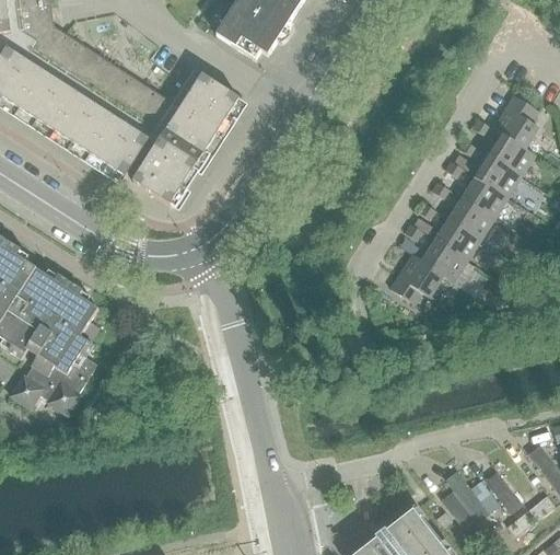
[(0,0),(0,95),(18,106),(53,129),(89,152),(124,175),(125,175),(137,158),(152,134),(172,102),(172,101),(165,96),(152,89),(147,85),(127,72),(120,68),(93,50),(83,45),(65,33),(53,25),(53,24),(53,22),(51,12),(49,0),(0,0)]
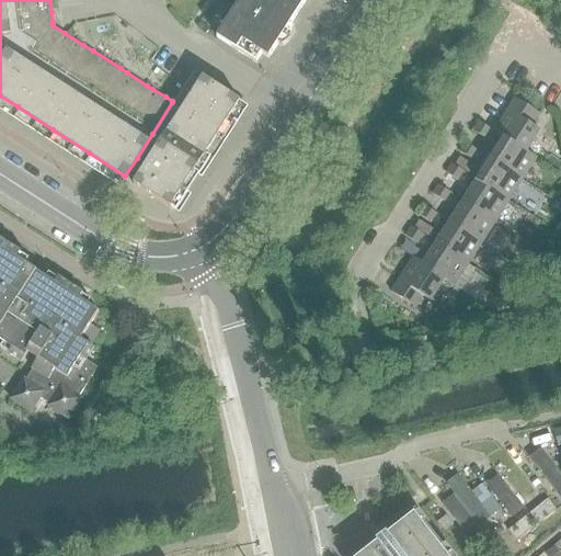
[(292,25),(288,22),(297,7),(286,0),(237,0),(215,33),(255,59),(261,50),(267,55),(277,38),(282,42),(292,25)]
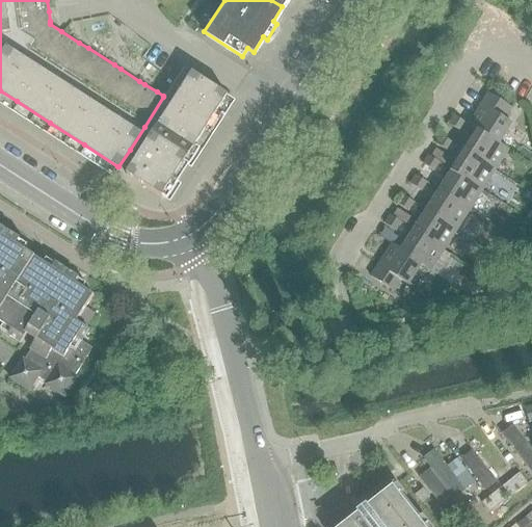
[(161,194),(161,193),(169,199),(234,98),(227,93),(227,91),(191,69),(126,172),(161,194)]
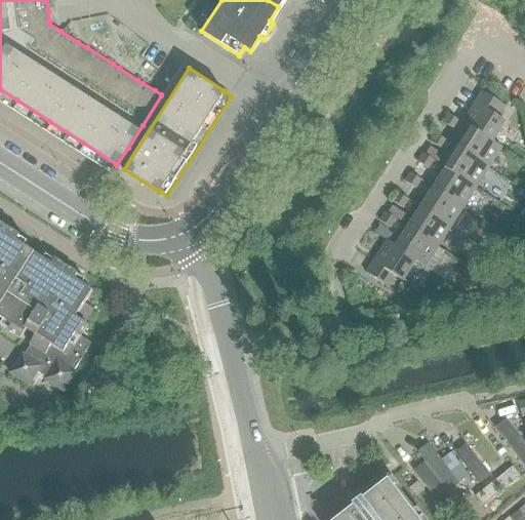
[(460,121),(470,126),(470,125),(491,138),(505,118),(496,114),(503,103),(481,88),(460,121)]
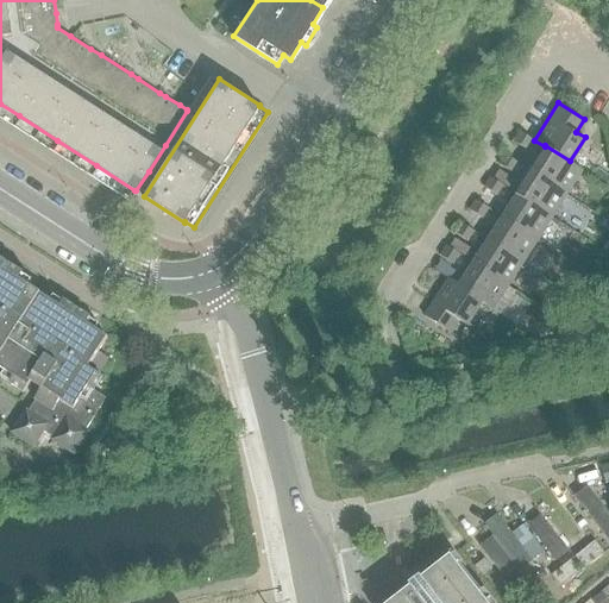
[(525,145),(531,136),(519,127),(513,138),(525,145)]
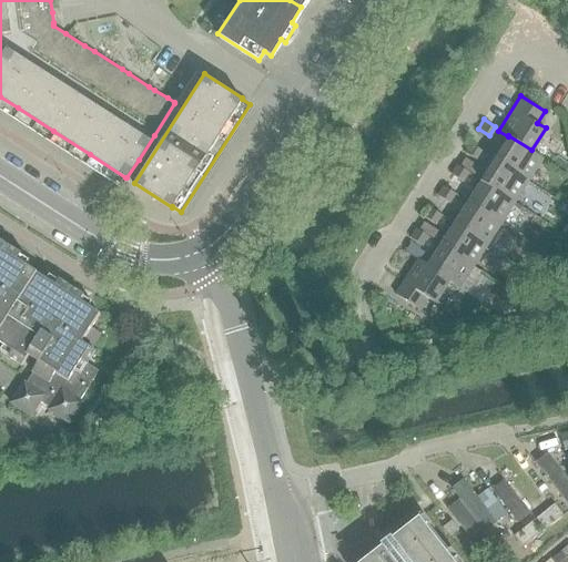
[(508,135),(508,136),(495,156),(527,177),(541,155),(531,150),(508,135)]
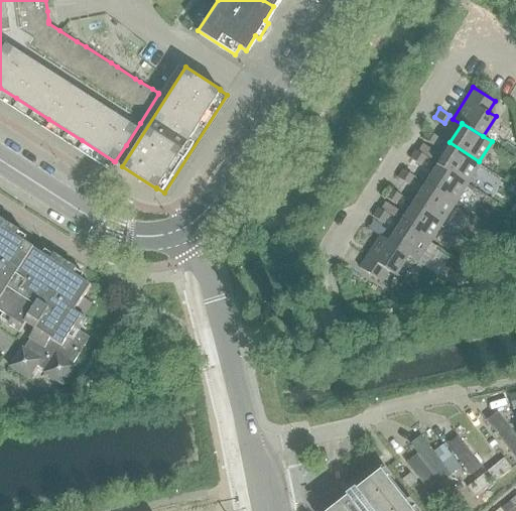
[(432,142),(437,134),(427,128),(421,136),(432,142)]
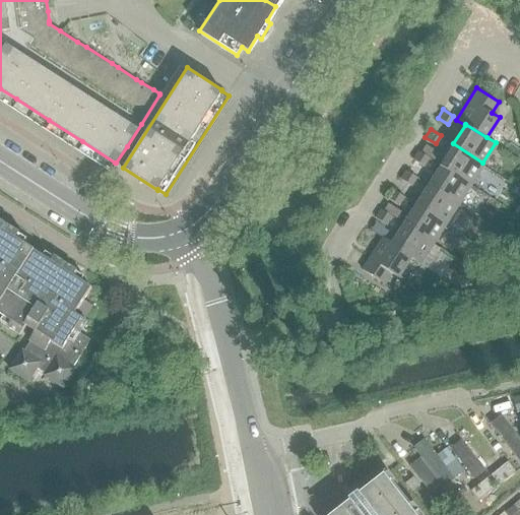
[(453,143),(441,164),(470,182),(482,163),(453,143)]
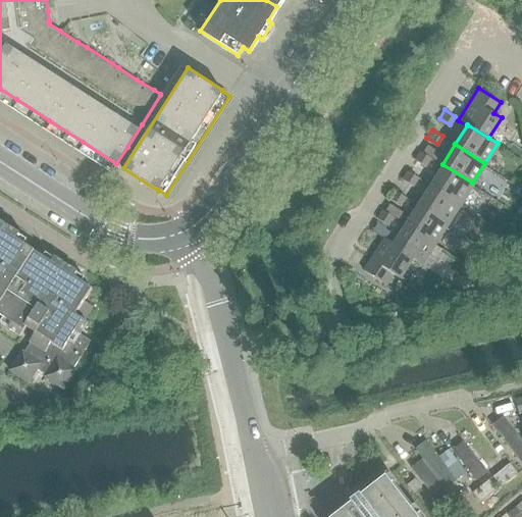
[(424,163),(429,155),(419,149),(414,157),(424,163)]
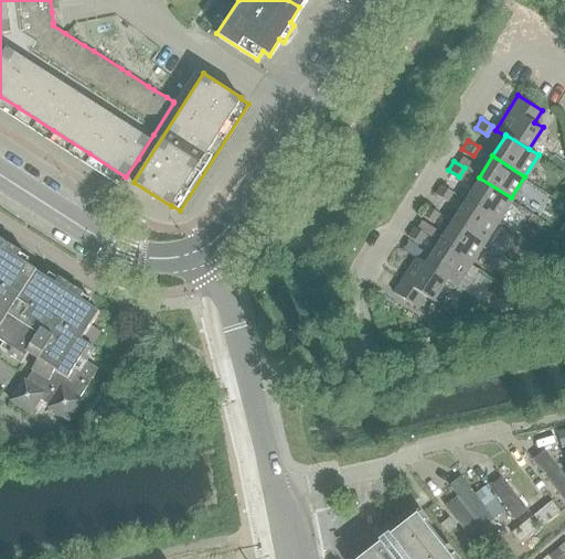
[(479,178),(465,199),(497,219),(511,197),(479,178)]
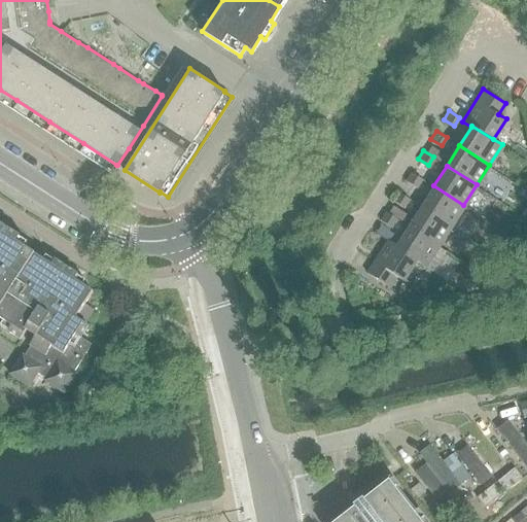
[(416,185),(421,177),(411,170),(406,178),(416,185)]
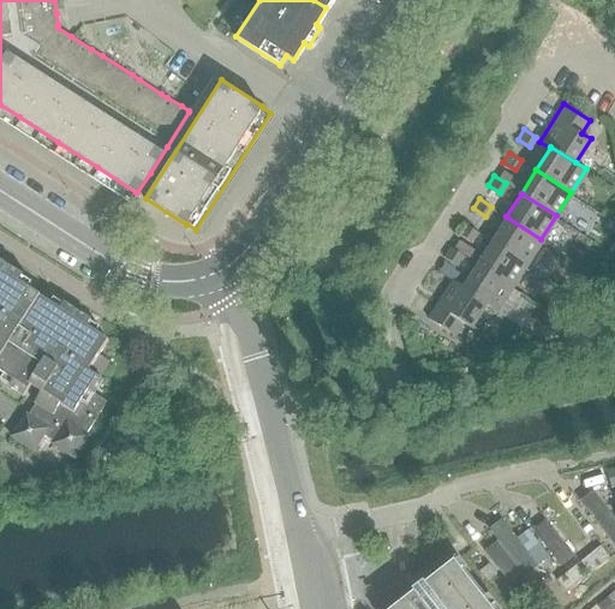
[(506,216),(491,239),(526,262),(541,239),(506,216)]
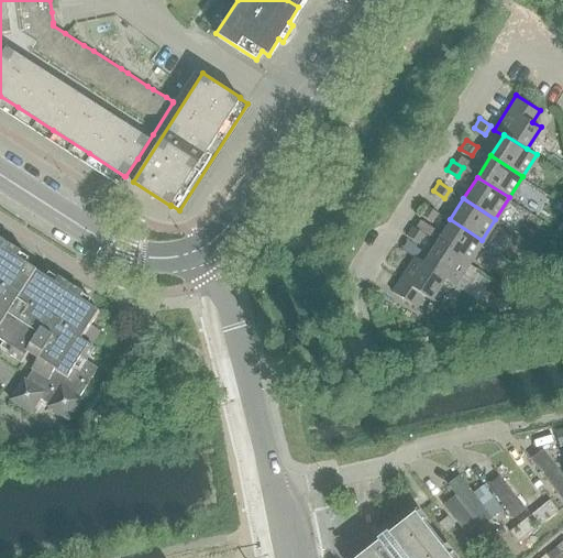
[(430,219),(437,210),(426,203),(419,211),(430,219)]
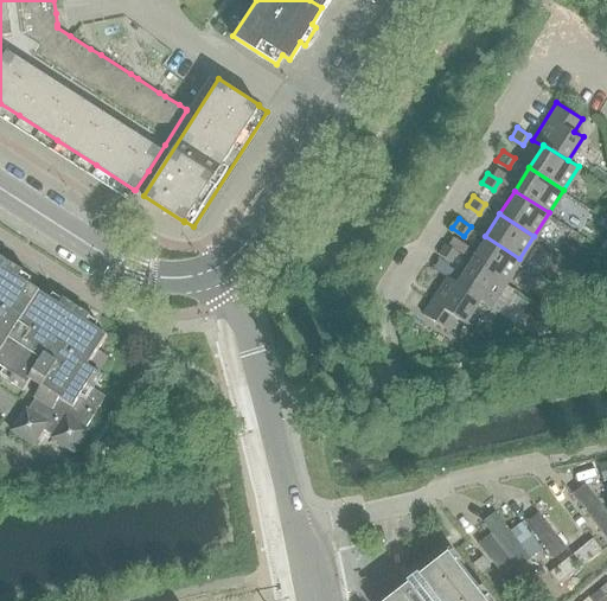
[(485,236),(470,259),(504,281),(519,259),(485,236)]
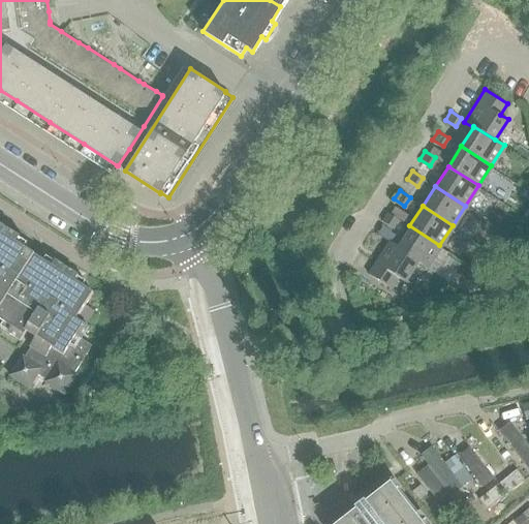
[(392,225),(397,217),(386,210),(381,218),(392,225)]
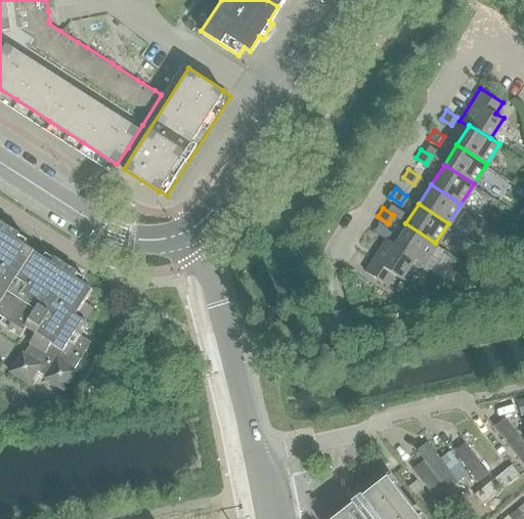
[(0,314),(1,316),(0,317),(0,321),(19,334),(26,325),(35,331),(29,340),(30,340),(23,350),(20,349),(9,369),(28,381),(36,368),(45,373),(44,375),(62,387),(75,368),(73,366),(90,339),(79,332),(86,320),(83,318),(92,304),(83,299),(91,287),(81,280),(84,275),(44,250),(41,255),(24,244),(26,239),(0,221),(0,314)]
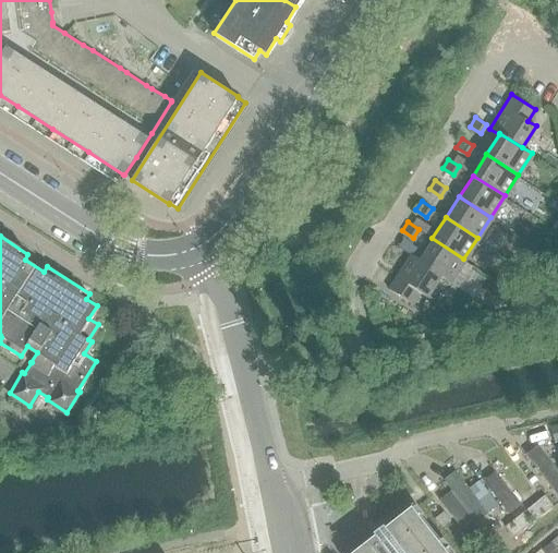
[(450,280),(463,259),(432,238),(420,257),(419,260),(440,274),(440,275),(450,280)]
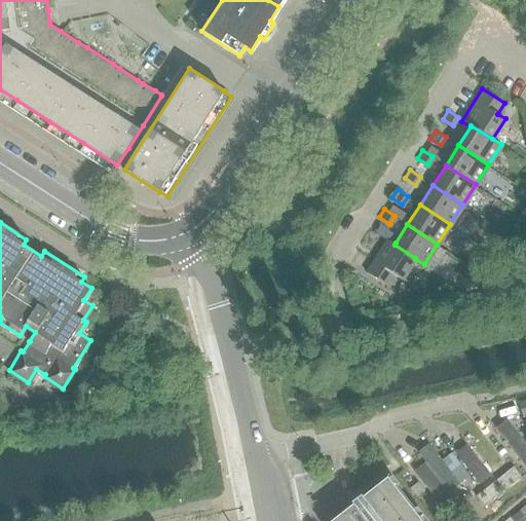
[(403,278),(415,259),(415,258),(395,245),(396,243),(386,237),(366,270),(388,285),(395,273),(403,278)]
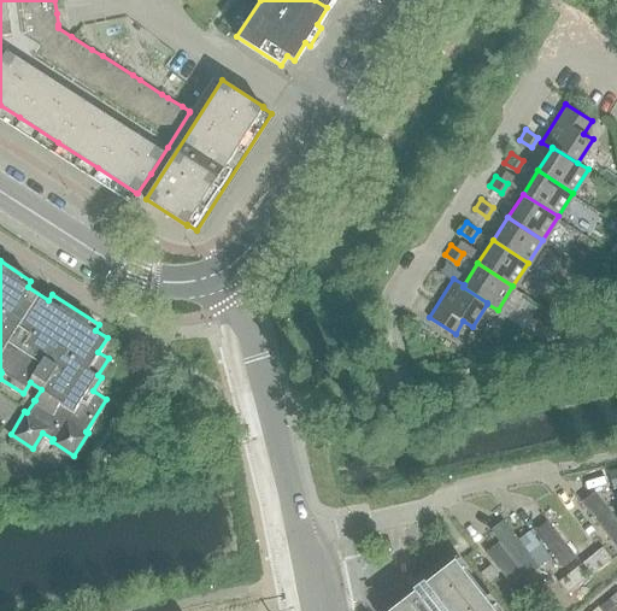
[(616,523),(591,488),(576,500),(605,538),(616,528),(616,523)]
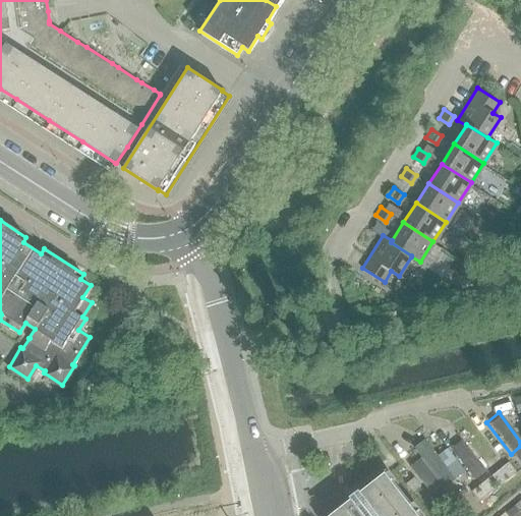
[(453,431),(442,441),(465,472),(477,463),(453,431)]
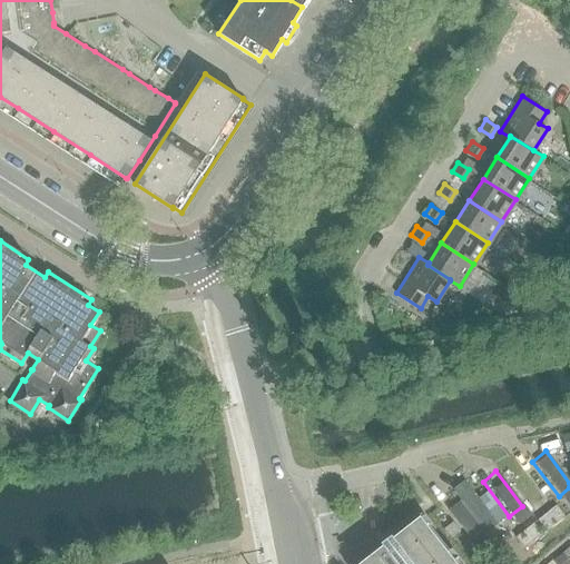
[(462,487),(450,497),(477,533),(489,523),(462,487)]
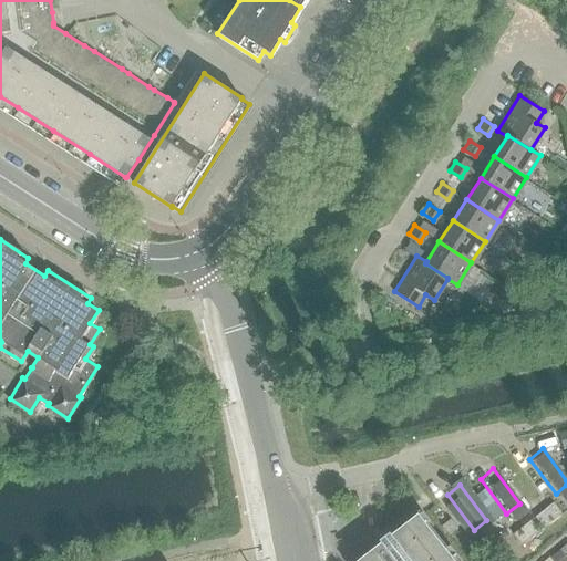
[(553,499),(536,512),(534,513),(542,525),(560,509),(553,499)]
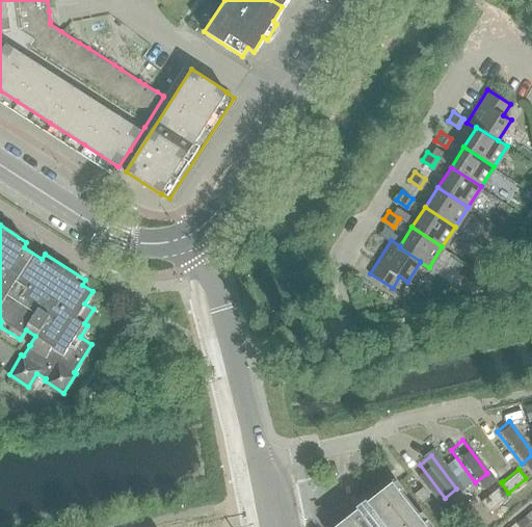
[(425,526),(391,482),(334,526),(425,526)]
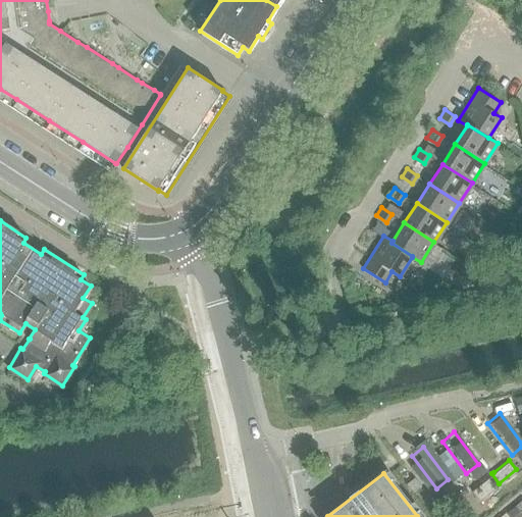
[(420,483),(413,475),(405,482),(411,490),(420,483)]
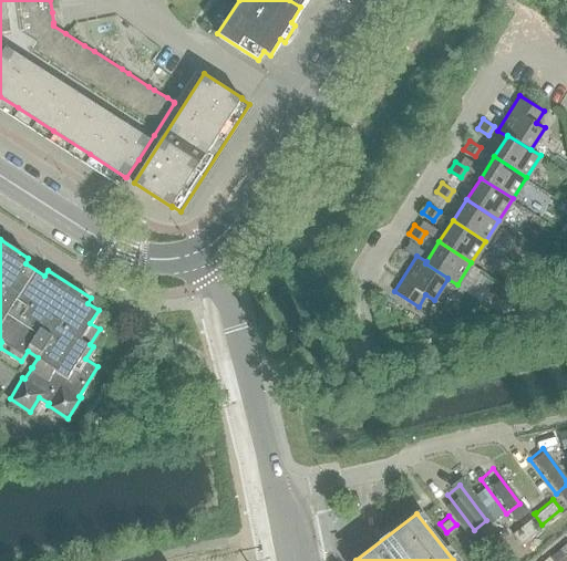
[(512,531),(521,541),(538,527),(531,517),(512,531)]
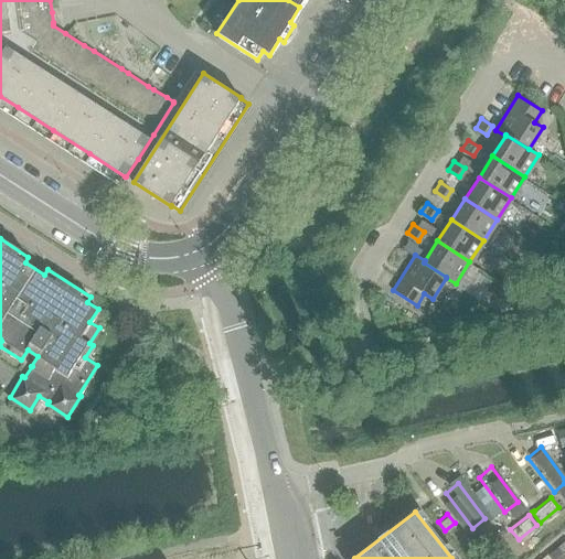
[(472,544),(481,554),(499,539),(491,528),(472,544)]
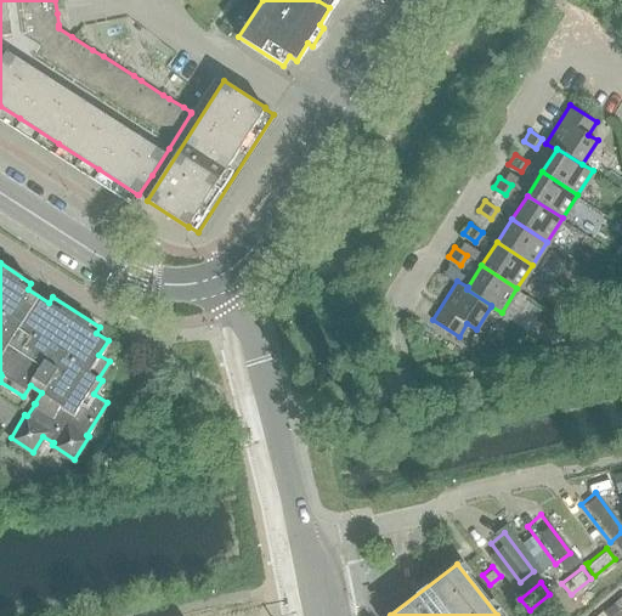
[(621,615),(621,594),(603,609),(608,615),(621,615)]
